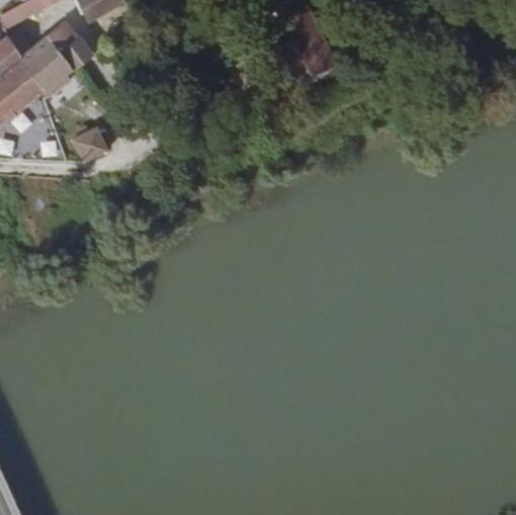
[(40,0),(31,0),(19,5),(27,16),(45,7),(40,0)]
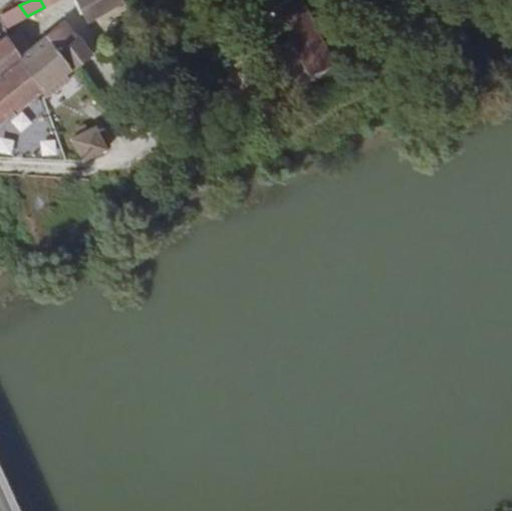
[(122,4),(119,0),(76,0),(88,22),(90,22),(122,4)]
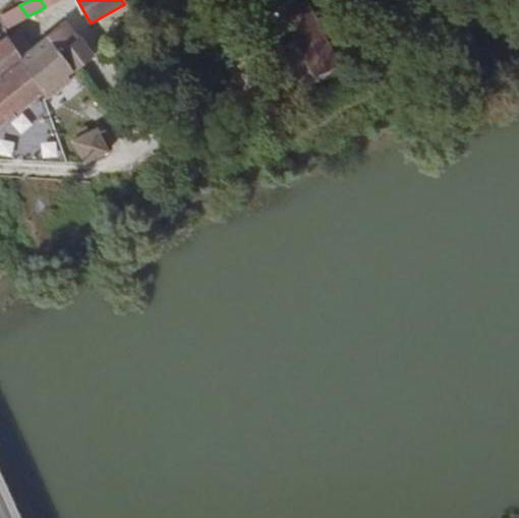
[(306,64),(330,51),(303,0),(292,0),(278,7),(306,64)]
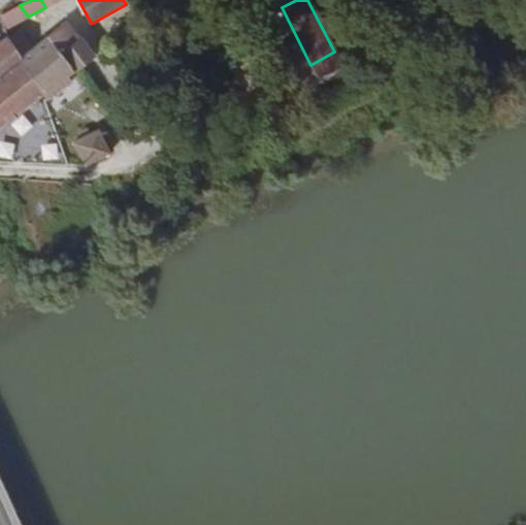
[(48,35),(74,70),(94,56),(66,22),(48,35)]
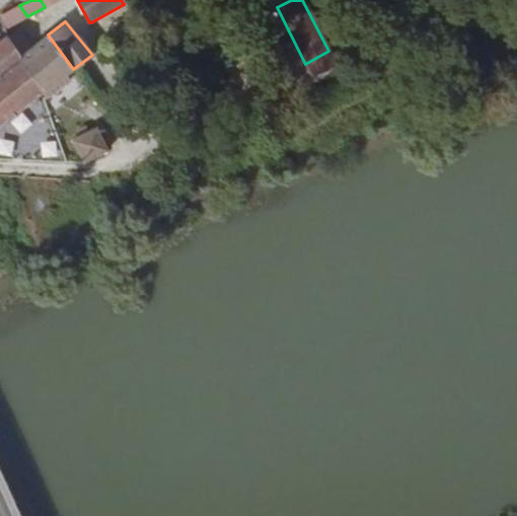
[(18,32),(8,39),(21,56),(30,49),(18,32)]
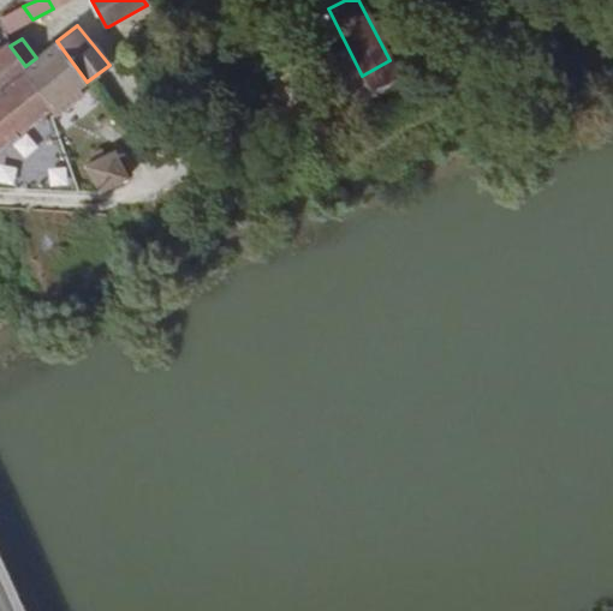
[(21,71),(51,112),(78,90),(87,82),(57,41),(36,58),(25,66),(21,71)]
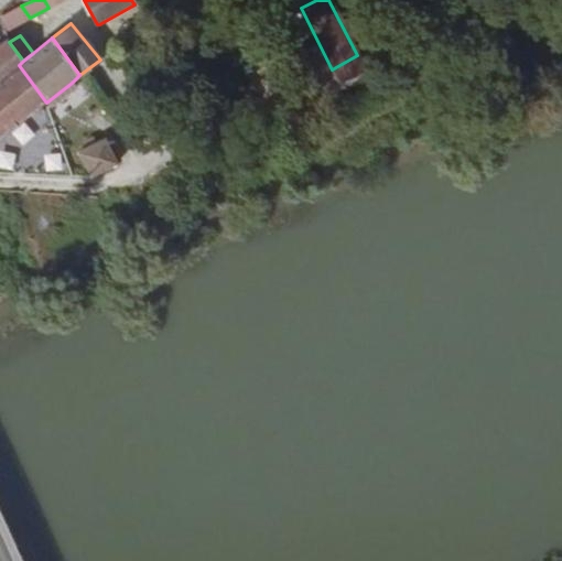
[(0,138),(46,103),(19,65),(23,61),(9,42),(8,41),(0,46),(0,138)]
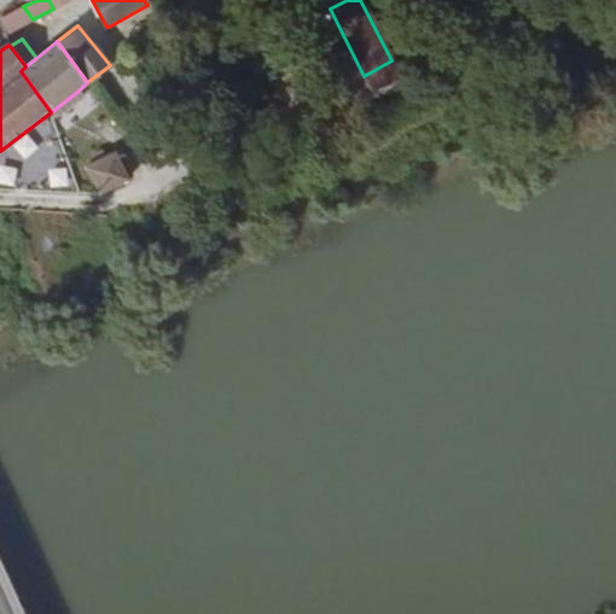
[(400,76),(391,60),(364,76),(372,92),(400,76)]
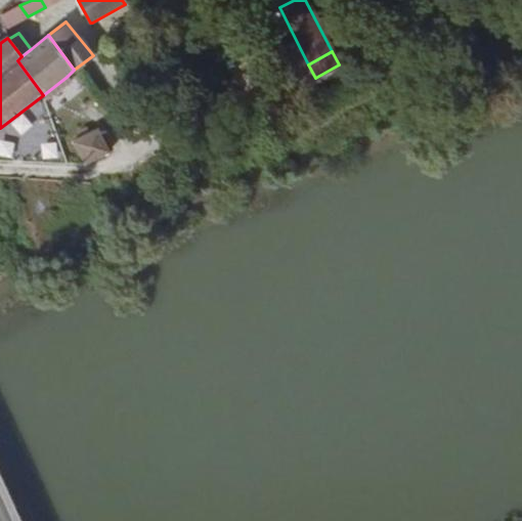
[(67,77),(43,95),(45,101),(71,81),(67,77)]
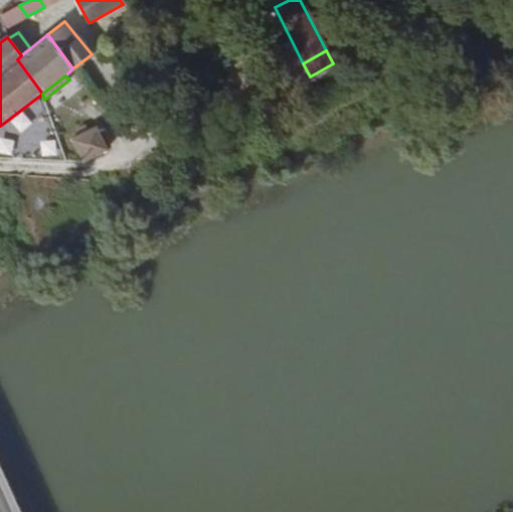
[(107,150),(96,128),(70,141),(81,163),(107,150)]
